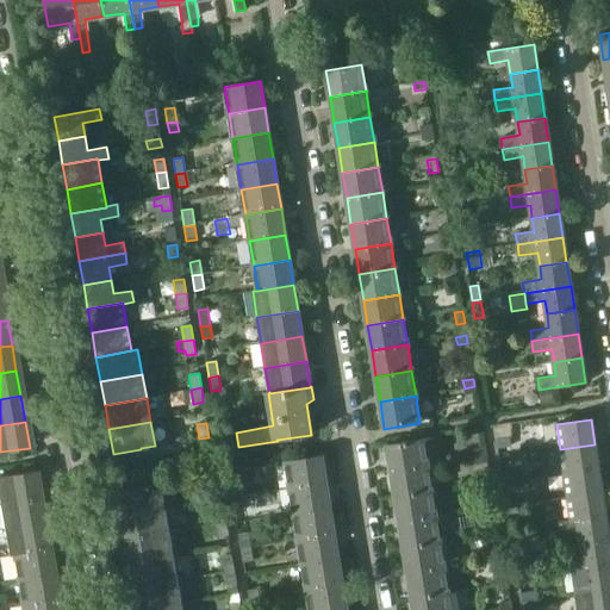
[(480,437),(479,428),(468,430),(471,439),(480,437)]
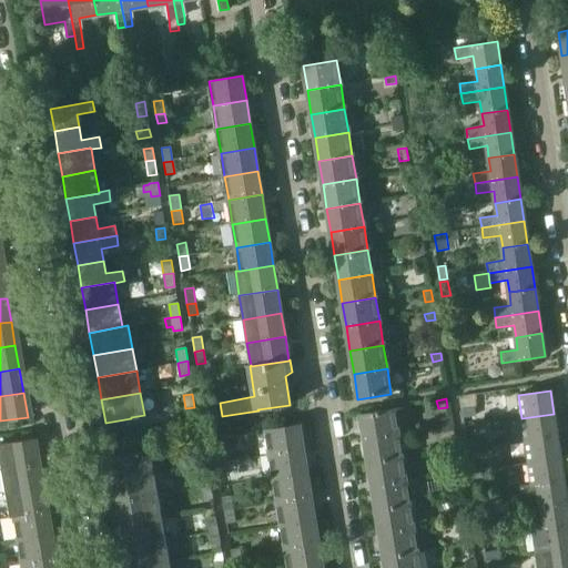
[(462,409),(463,417),(476,416),(475,408),(462,409)]
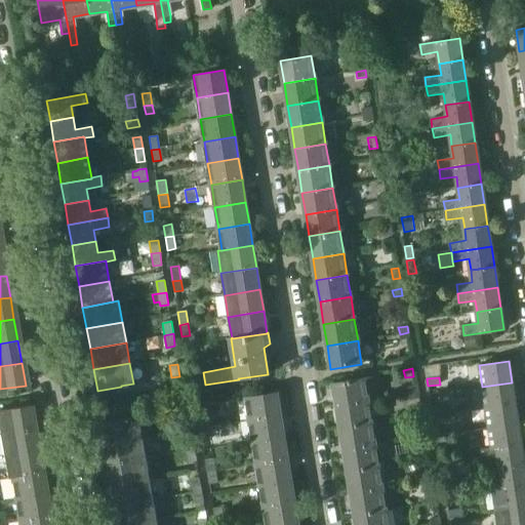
[(333,384),(336,406),(367,401),(364,378),(333,384)]
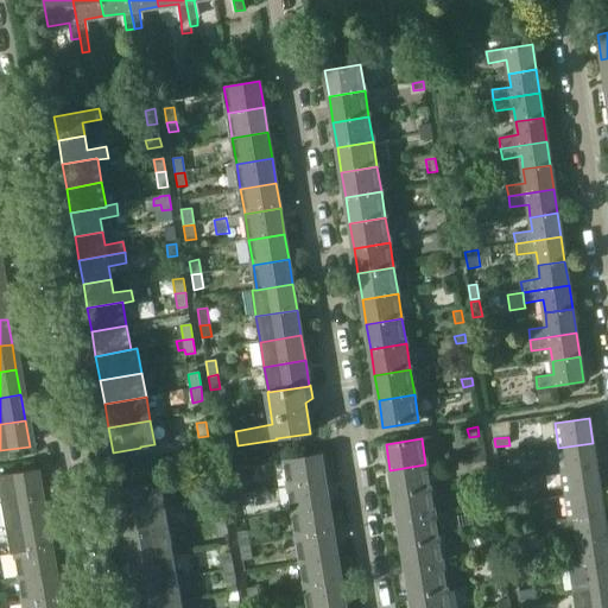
[(593,443),(558,448),(562,472),(596,467),(593,443)]
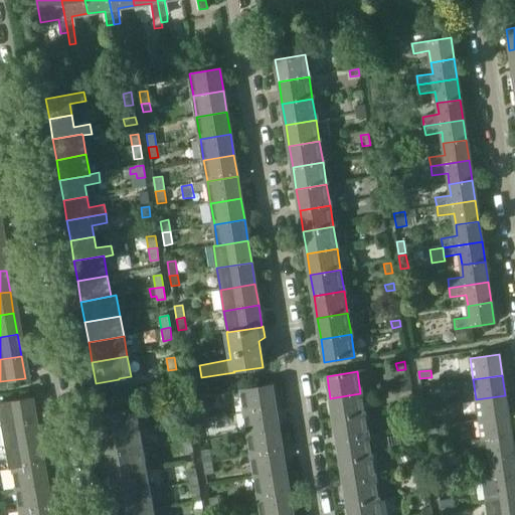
[(400,380),(401,387),(410,385),(409,378),(400,380)]
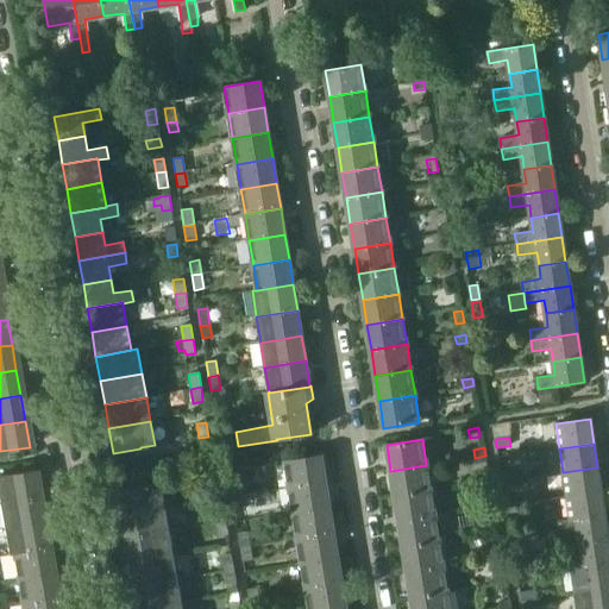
[(286,462),(289,488),(325,482),(321,456),(286,462)]
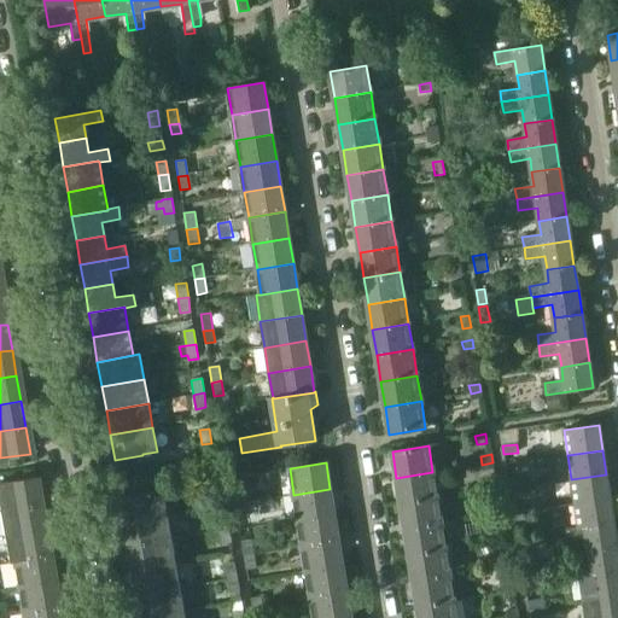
[(432,472),(396,478),(401,503),(437,497),(432,472)]
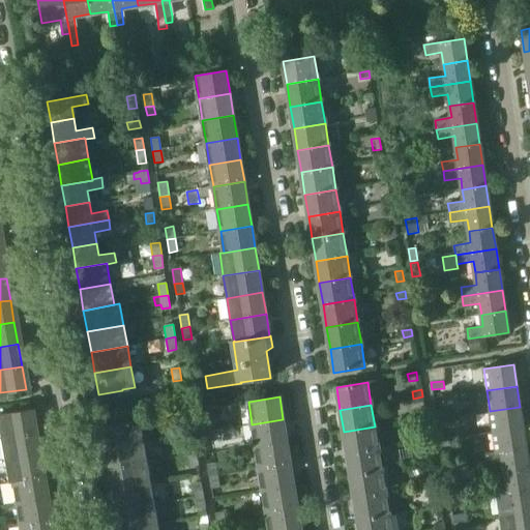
[(520,407),(490,411),(493,432),(523,428),(520,407)]
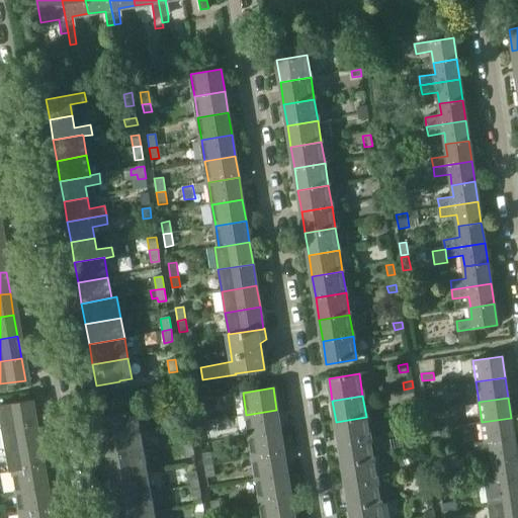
[(0,405),(0,427),(32,422),(28,400),(0,405)]
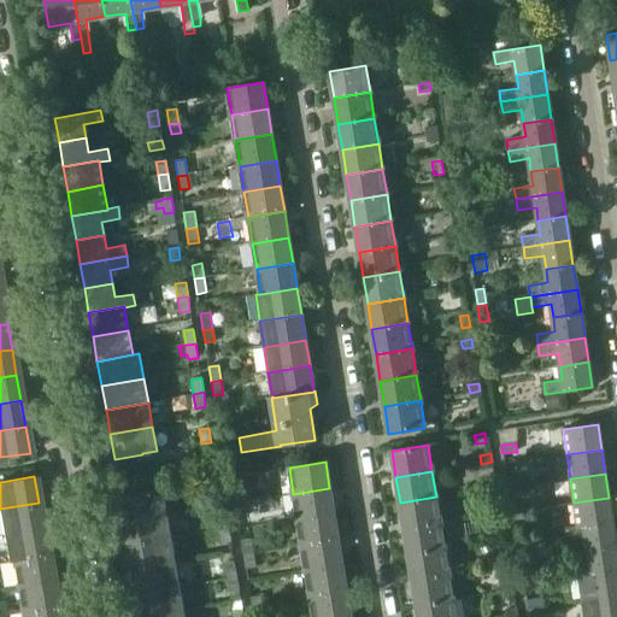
[(506,480),(507,488),(522,487),(521,477),(506,480)]
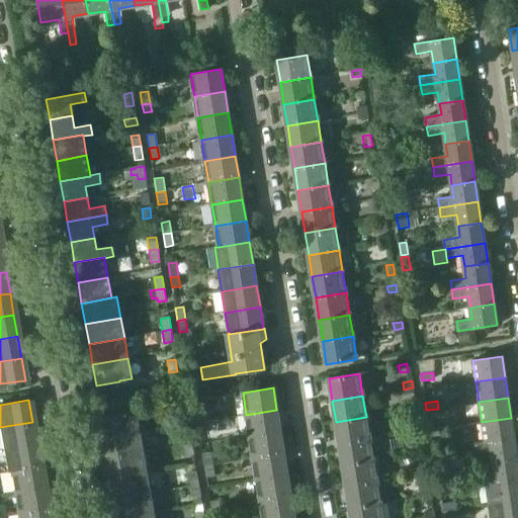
[(205,422),(204,414),(202,404),(194,406),(197,423),(205,422)]
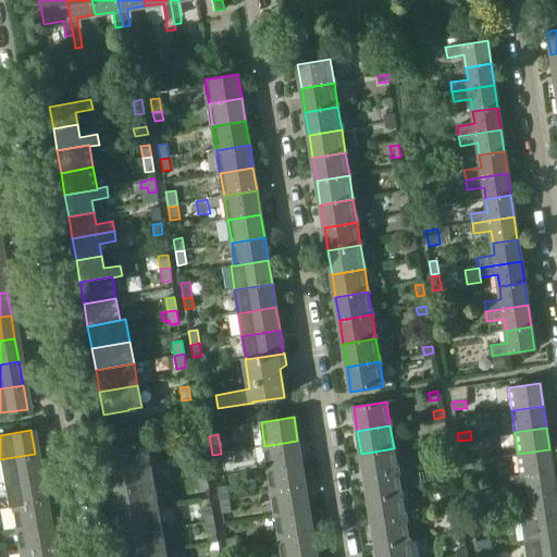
[(471,440),(458,441),(459,448),(472,446),(471,440)]
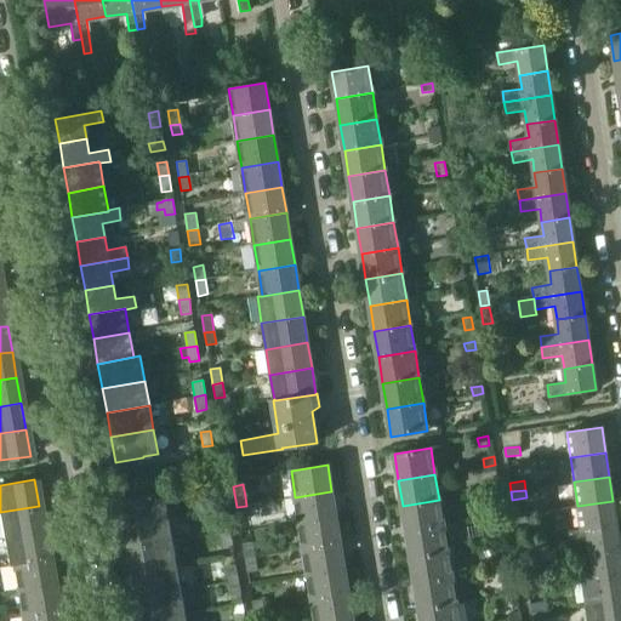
[(331,491),(295,497),(300,523),(336,517),(331,491)]
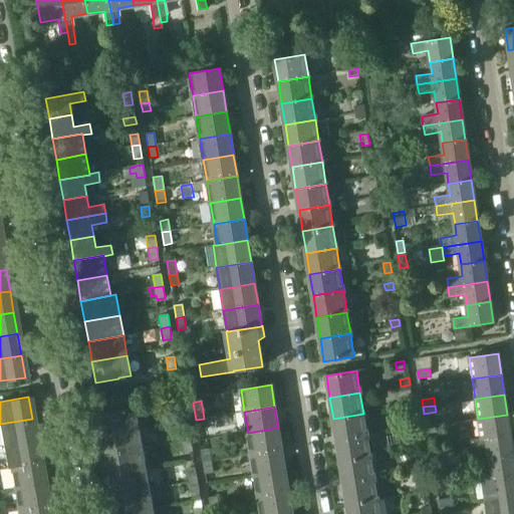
[(100,414),(104,435),(140,428),(136,408),(100,414)]
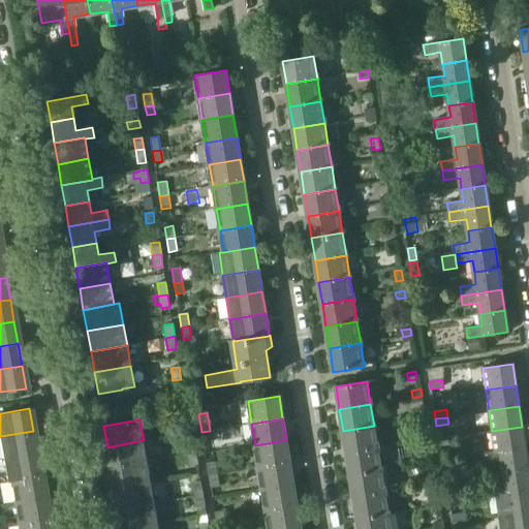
[(374,426),(343,431),(346,453),(377,448),(374,426)]
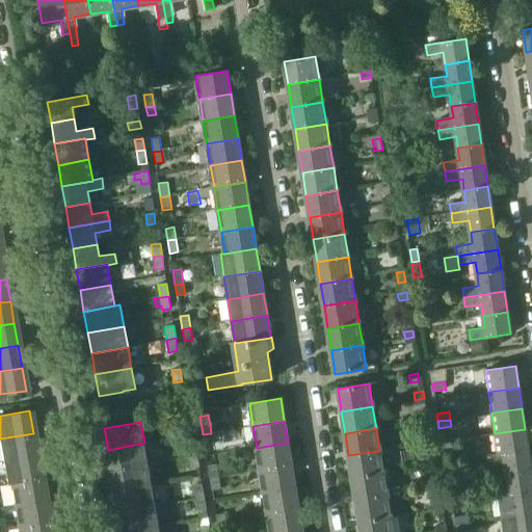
[(525,429),(495,433),(498,454),(528,450),(525,429)]
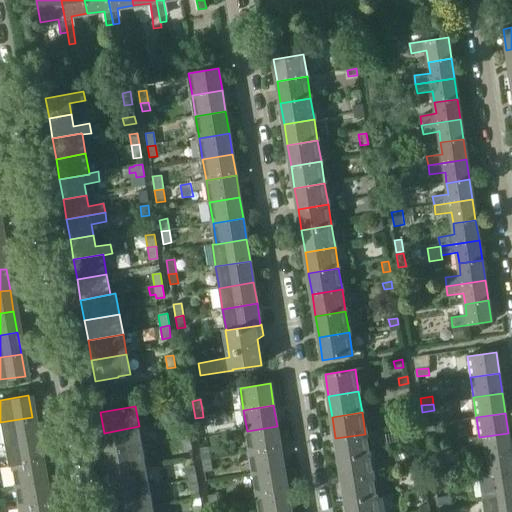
[(32,417),(0,422),(0,436),(1,445),(36,439),(32,417)]
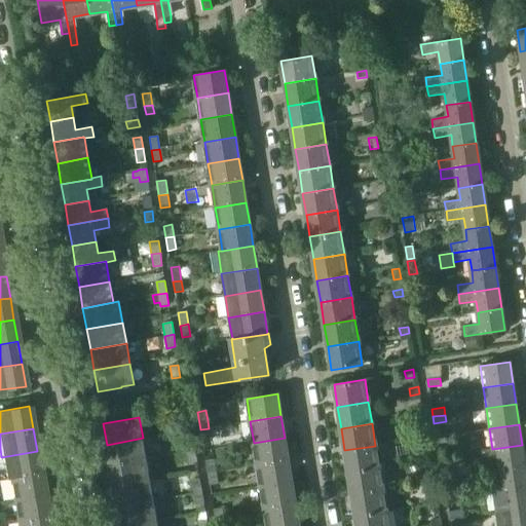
[(209,428),(200,429),(202,442),(211,441),(209,428)]
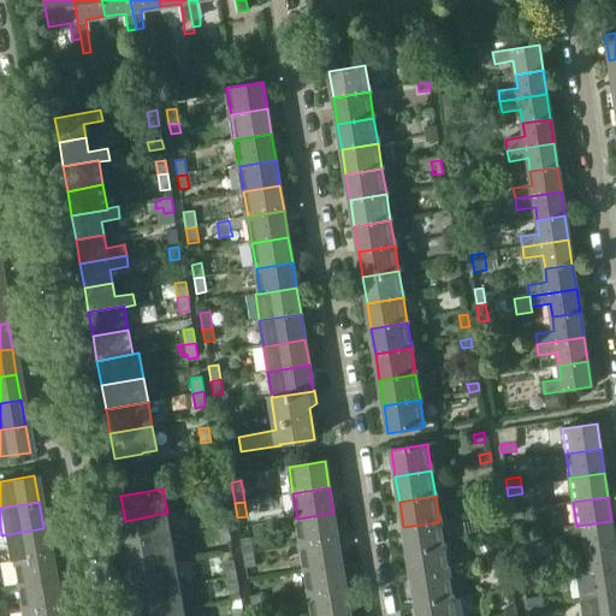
[(487,505),(489,514),(499,513),(498,504),(487,505)]
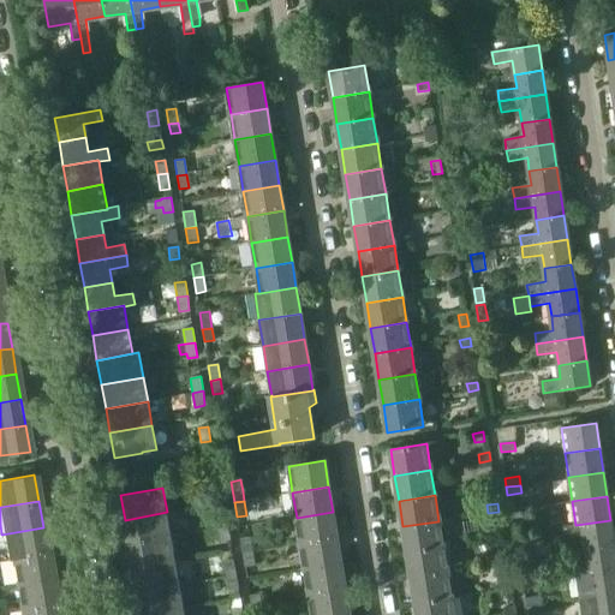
[(509,511),(511,519),(525,517),(524,508),(509,511)]
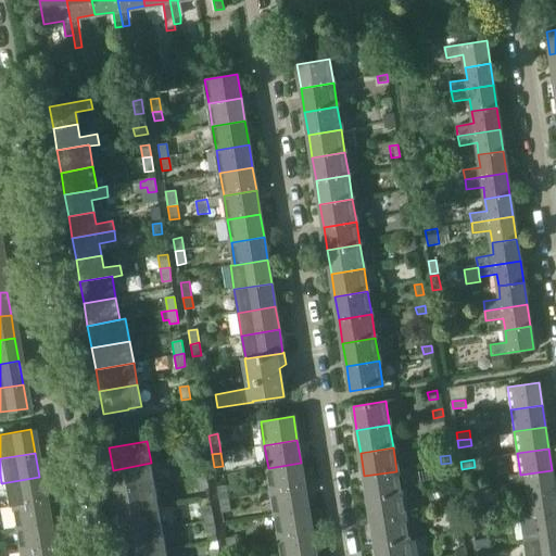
[(151,463),(113,470),(116,492),(154,485),(151,463)]
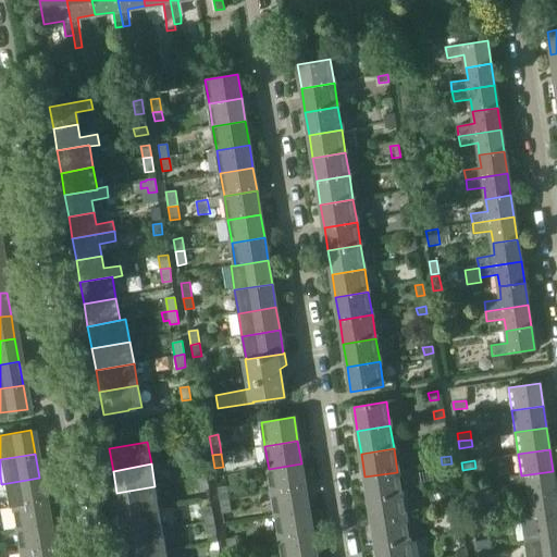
[(205,463),(196,465),(198,479),(207,478),(205,463)]
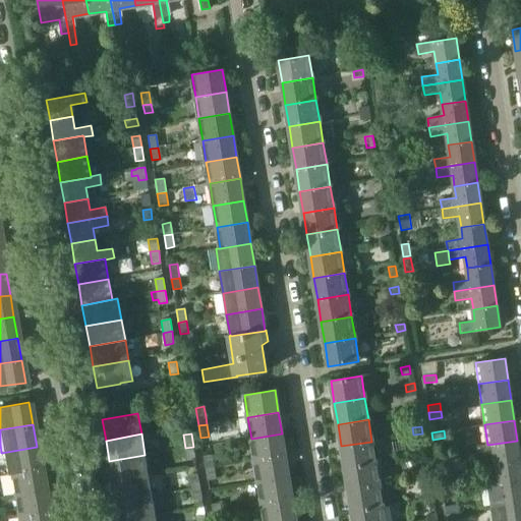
[(282,433),(251,439),(254,460),(285,455),(282,433)]
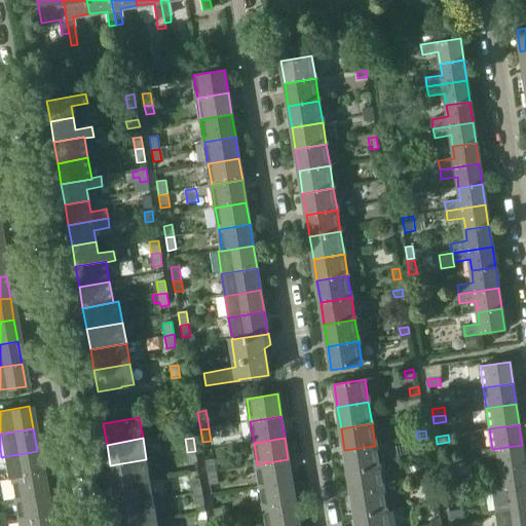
[(522,445),(492,449),(482,450),(484,460),(499,457),(501,470),(525,465),(522,445)]
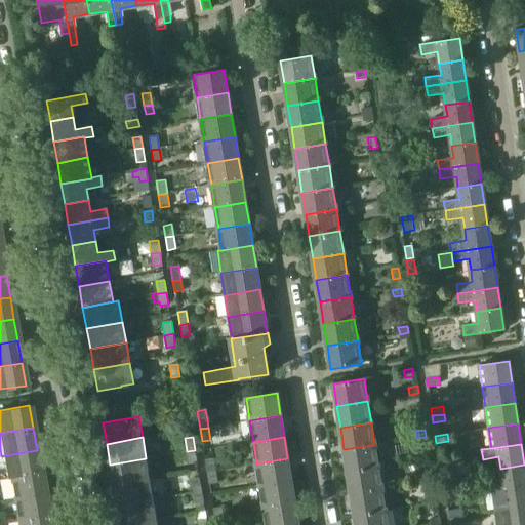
[(374,445),(344,449),(348,472),(378,467),(374,445)]
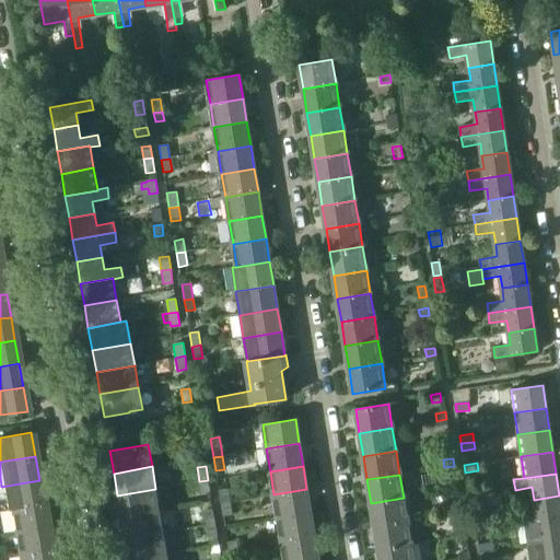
[(230,502),(228,489),(231,489),(229,478),(217,480),(221,504),(230,502)]
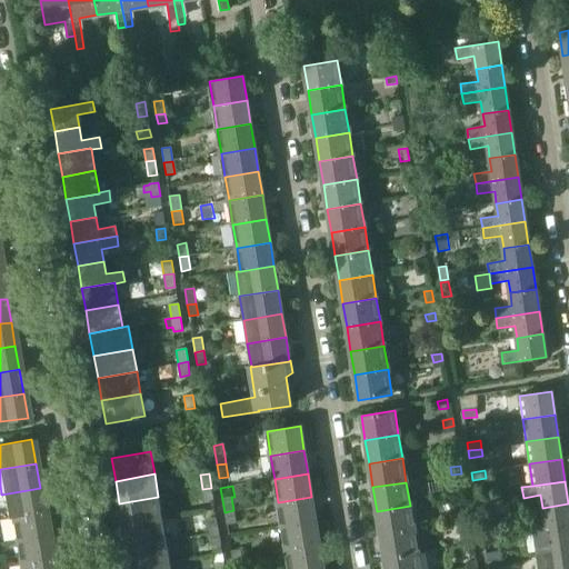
[(40,488),(1,495),(6,518),(11,517),(43,511),(40,488)]
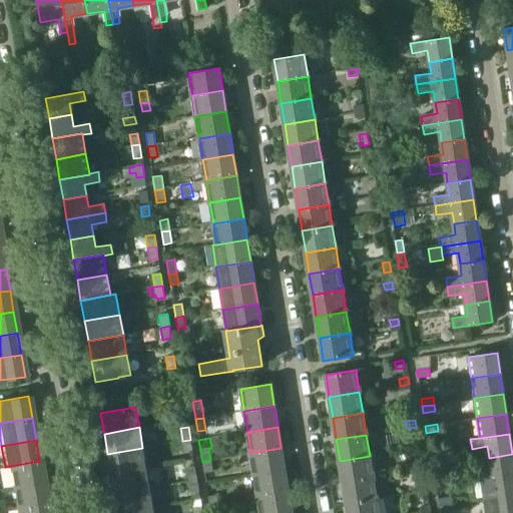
[(190,440),(182,441),(184,452),(192,451),(190,440)]
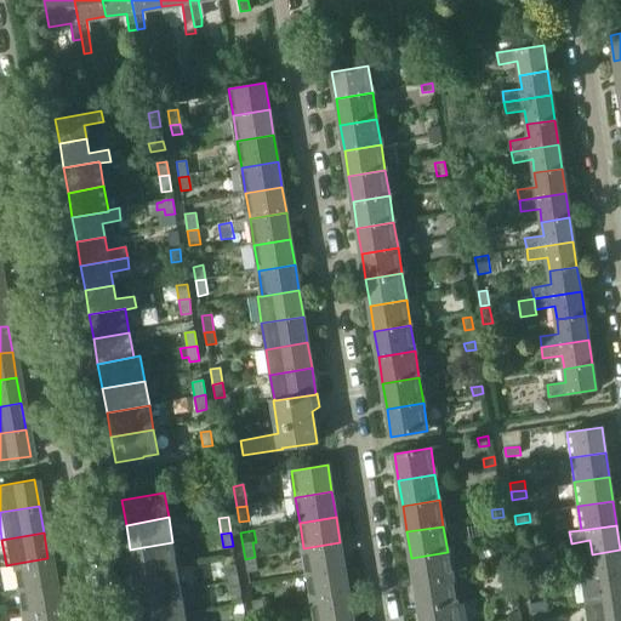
[(172,542),(130,550),(135,574),(177,567),(172,542)]
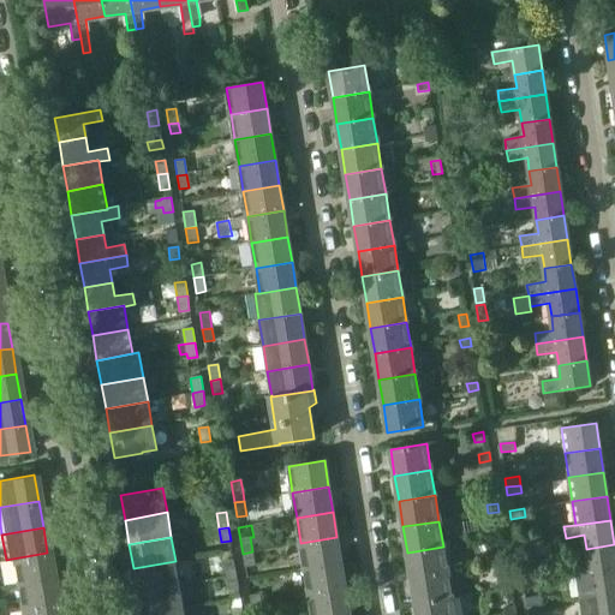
[(336,537),(300,543),(305,569),(341,563),(336,537)]
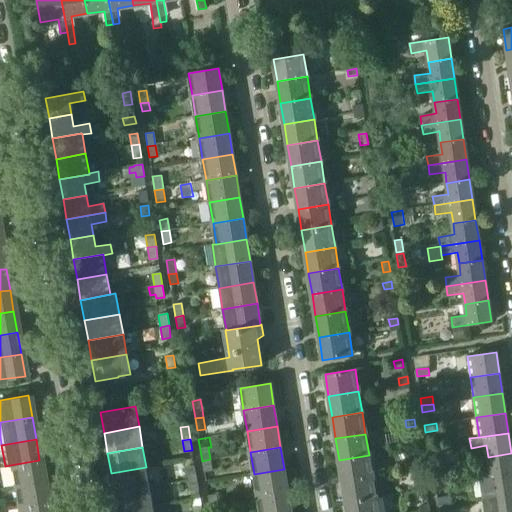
[(511,459),(511,453),(488,457),(490,468),(474,470),(475,480),(480,480),(479,479),(511,473),(511,459)]
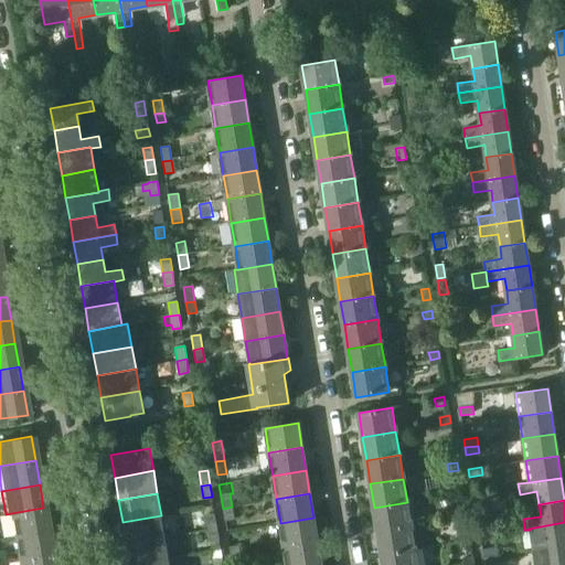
[(407,502),(374,508),(377,531),(411,525),(407,502)]
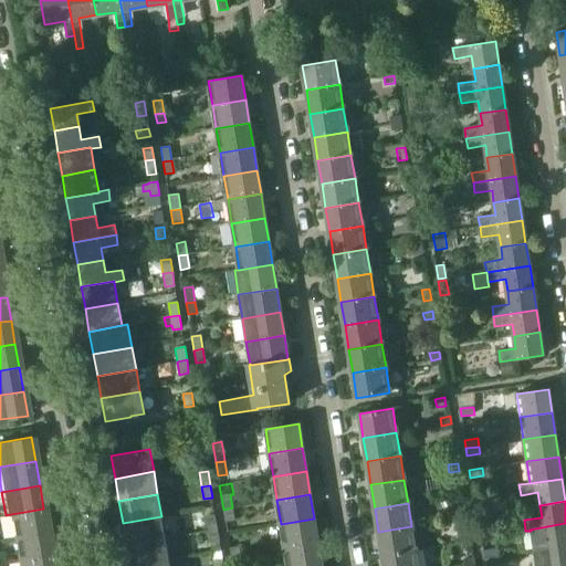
[(232,507),(223,510),(226,522),(234,521),(232,507)]
